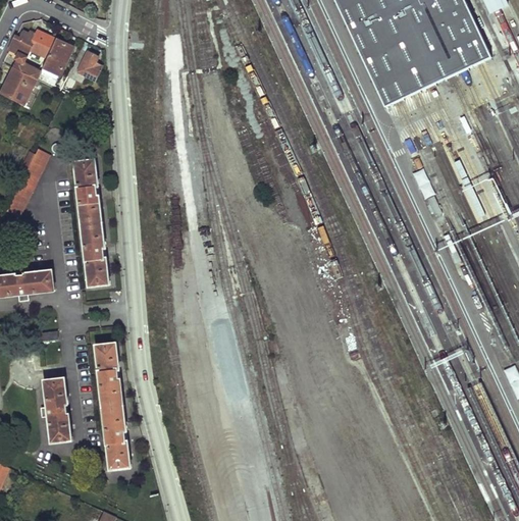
[(335,0),(385,104),(491,55),(465,0),(335,0)]
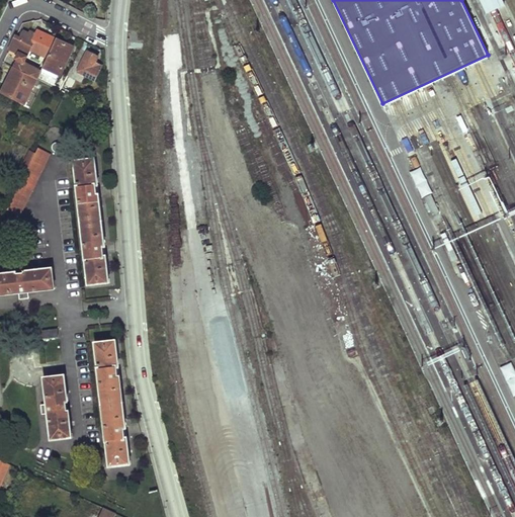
[(478,0),(485,13),(503,5),(500,0),(478,0)]
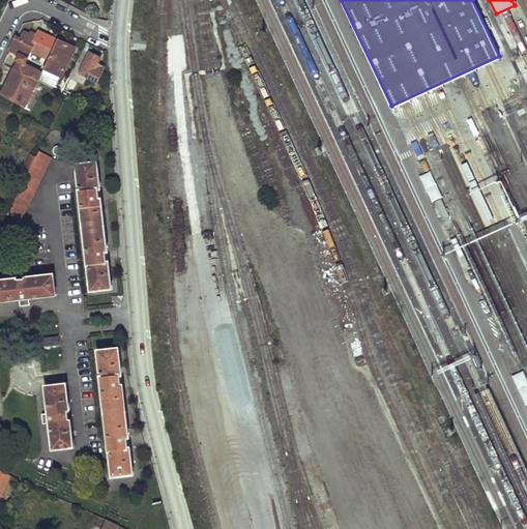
[(15,35),(8,49),(16,53),(13,59),(18,61),(21,63),(24,64),(30,51),(47,60),(56,38),(37,30),(34,37),(25,32),(21,38),(15,35)]
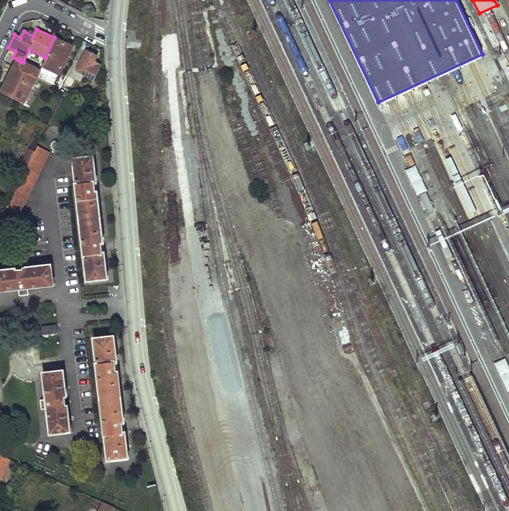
[(45,58),(41,65),(57,72),(71,46),(54,37),(45,58)]
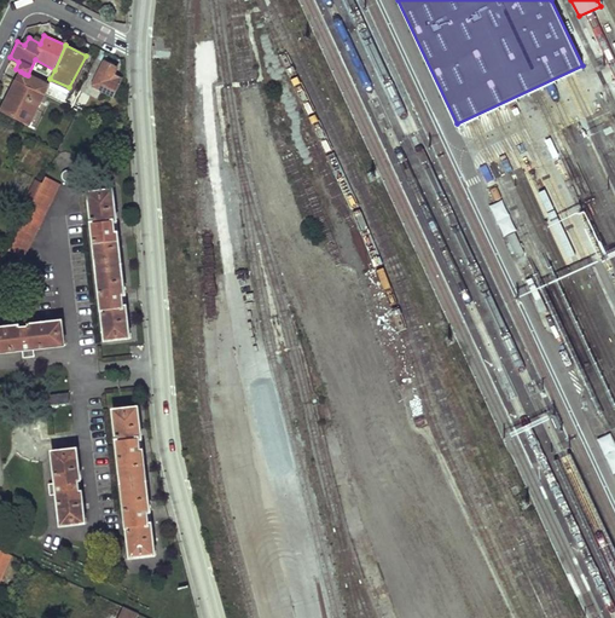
[(93,61),(76,92),(85,96),(87,97),(88,96),(92,87),(96,88),(109,94),(114,84),(109,81),(115,68),(102,62),(100,64),(93,61)]
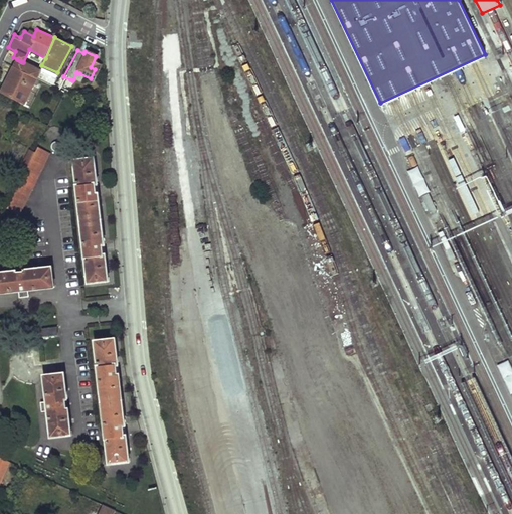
[(16,68),(35,78),(39,70),(23,62),(20,61),(16,68)]
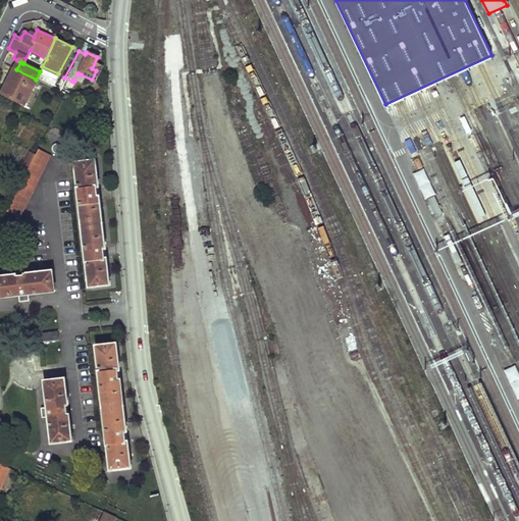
[(13,67),(1,91),(24,103),(28,97),(36,80),(16,69),(14,67),(13,67)]
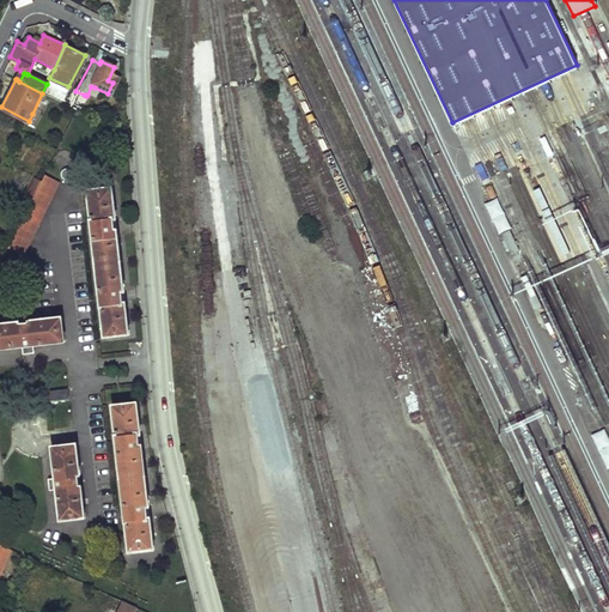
[(47,84),(42,94),(49,97),(60,102),(65,94),(47,84)]
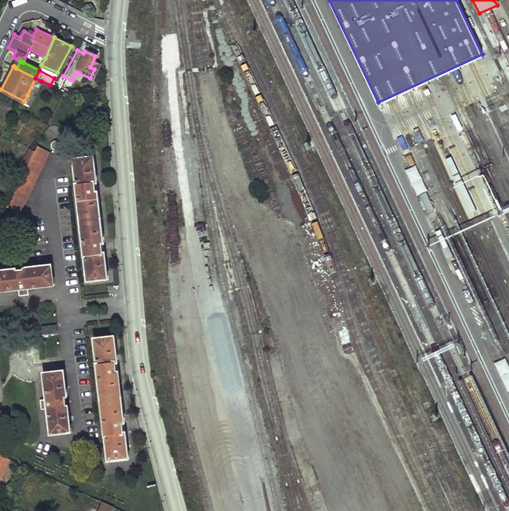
[(63,76),(57,89),(62,92),(64,92),(70,79),(63,76)]
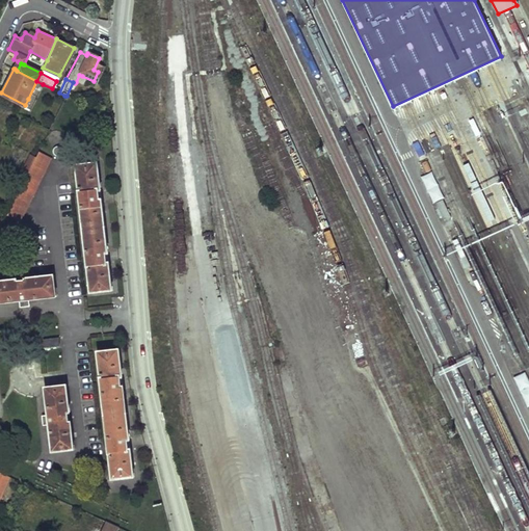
[(36,81),(28,99),(33,102),(43,84),(36,81)]
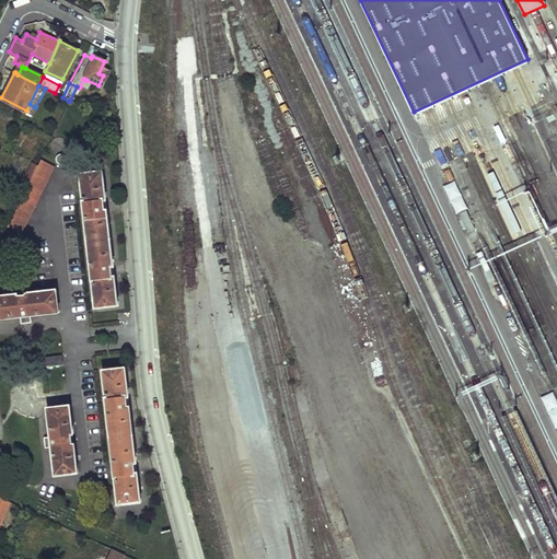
[(48,147),(49,149),(49,150),(51,152),(55,153),(58,153),(60,152),(62,151),(64,149),(65,147),(65,143),(64,141),(62,139),(60,138),(58,137),(55,137),(51,138),(49,140),(48,143),(48,147)]
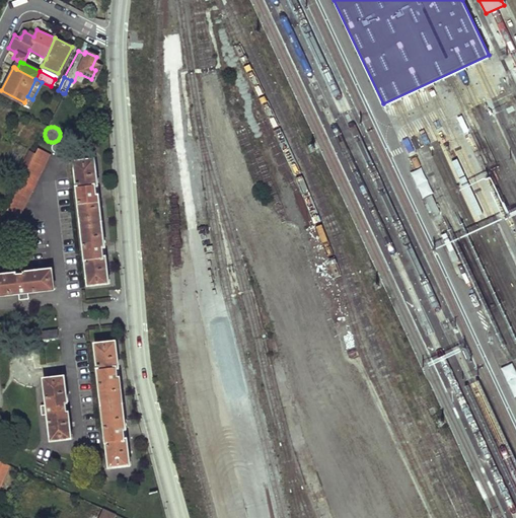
[(421,129),(416,131),(422,143),(427,141),(421,129)]
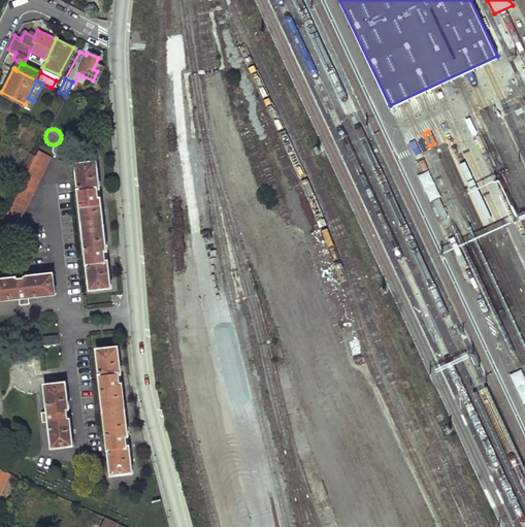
[(52,153),(53,154),(54,155),(56,156),(58,155),(59,154),(60,153),(60,152),(60,150),(59,149),(58,147),(56,146),(54,147),(53,149),(52,150),(52,152),(52,153)]
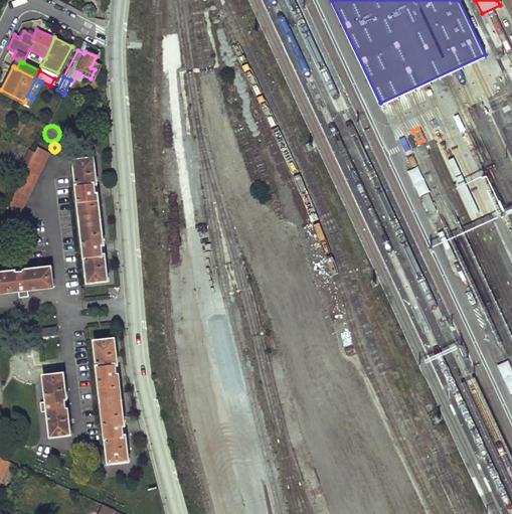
[(23,169),(4,208),(17,214),(47,152),(35,147),(32,151),(23,169)]
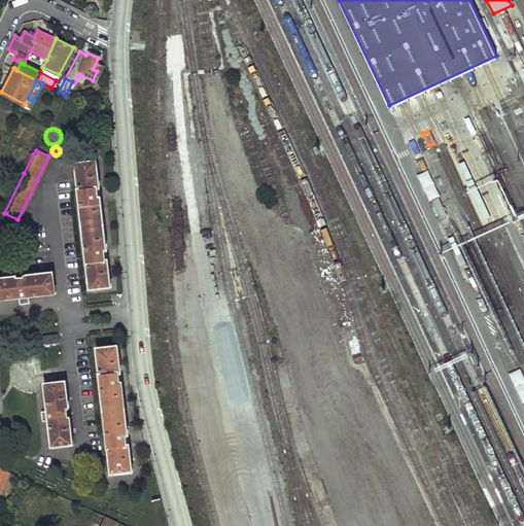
[(33,154),(28,152),(19,171),(24,173),(33,154)]
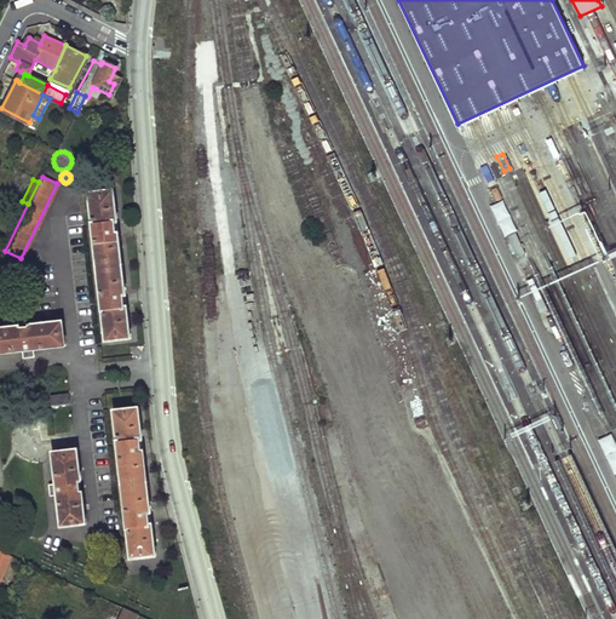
[(87,193),(103,339),(127,337),(110,189),(87,193)]
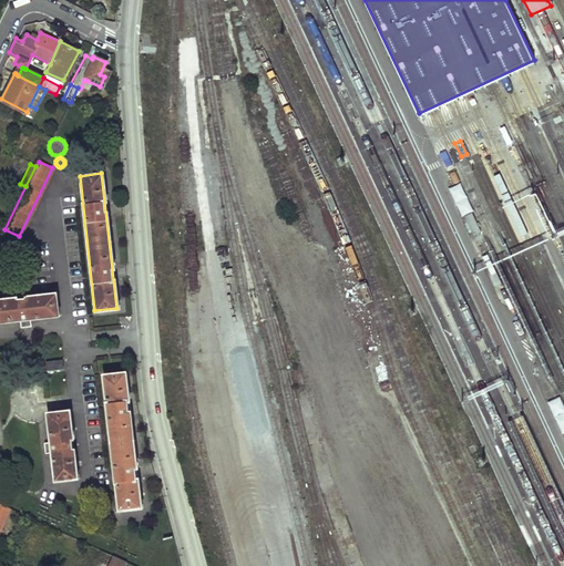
[(508,188),(499,192),(513,238),(523,235),(508,188)]
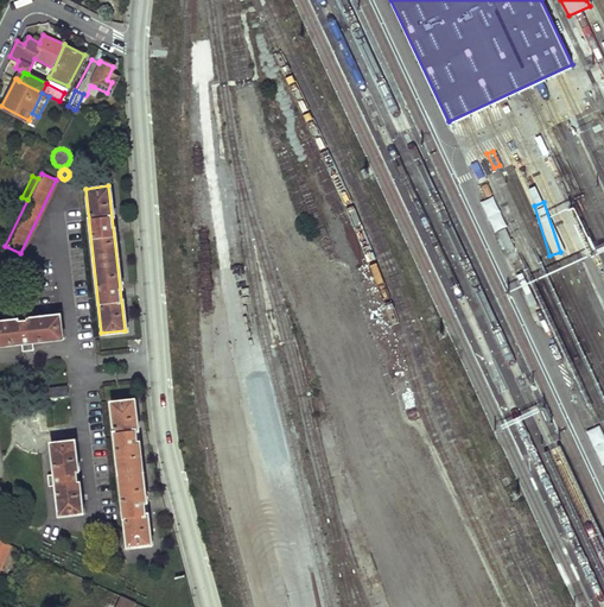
[(504,228),(495,231),(502,251),(512,247),(504,228)]
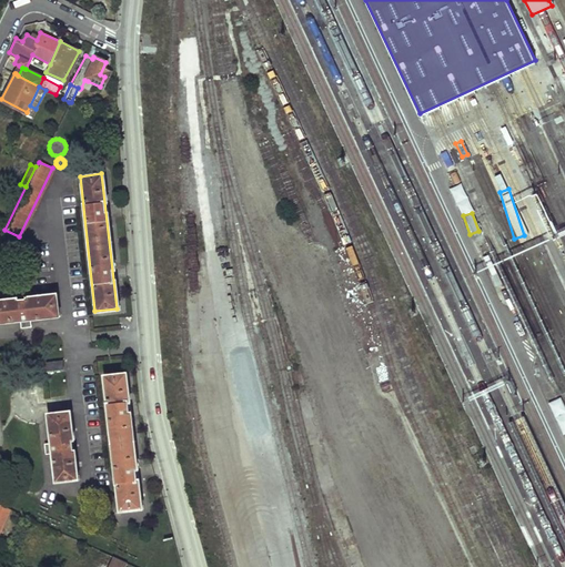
[(0,322),(57,315),(54,295),(0,302),(0,322)]
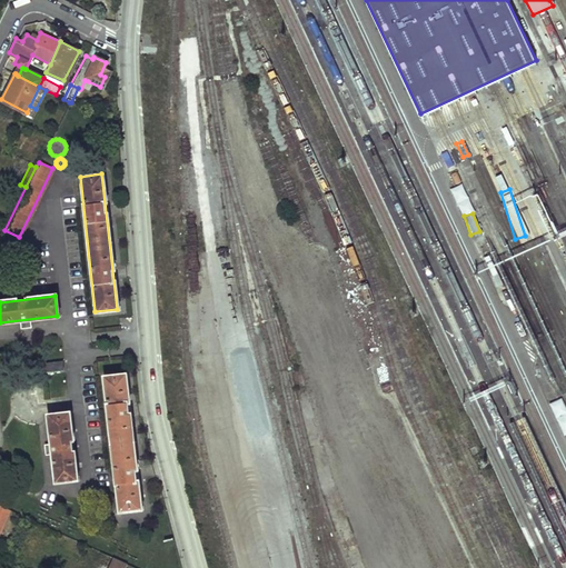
[(102,376),(118,510),(140,509),(123,374),(102,376)]
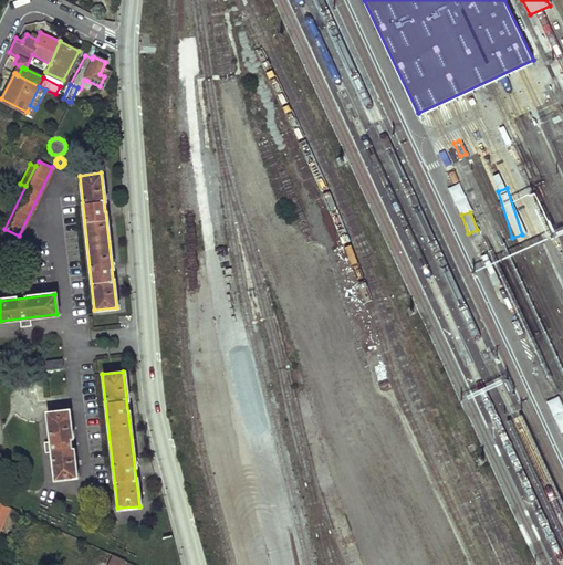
[(47,411),(55,479),(76,477),(68,409),(47,411)]
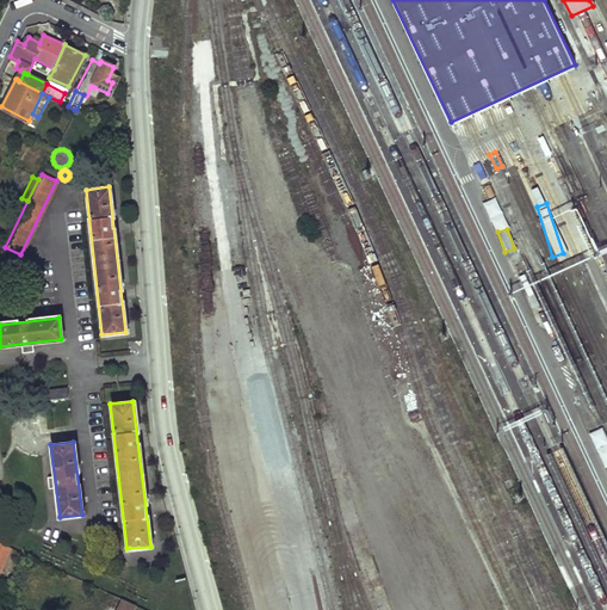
[(121,598),(115,609),(131,609),(135,604),(121,598)]
